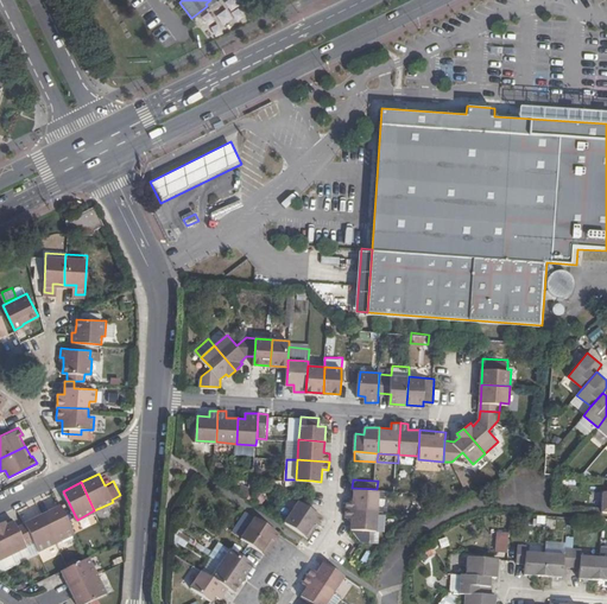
[(253,489),(244,482),(239,489),(250,495),(253,489)]
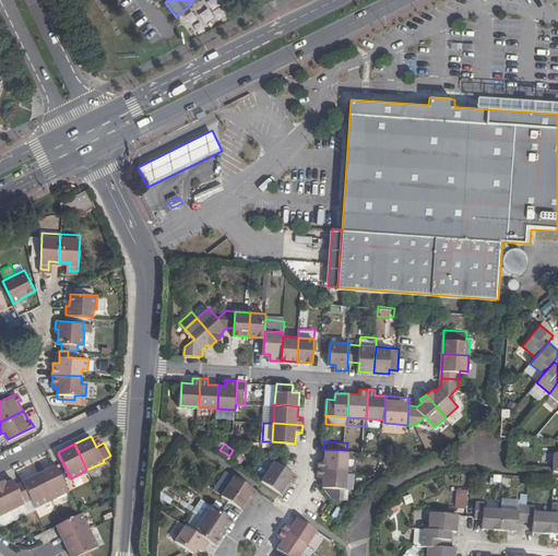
[(345,469),(346,450),(323,449),(322,461),(317,460),(317,468),(345,469)]
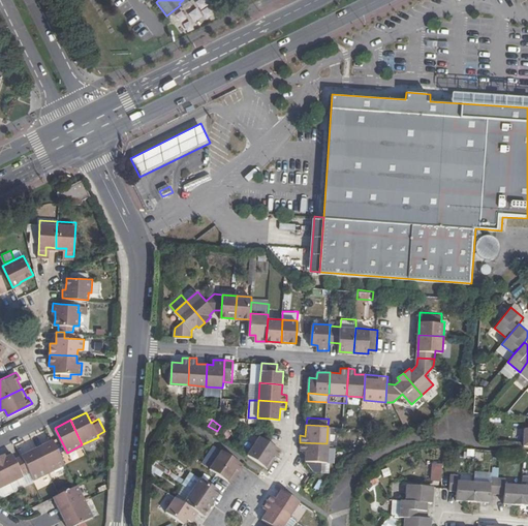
[(338,444),(339,427),(328,426),(327,443),(338,444)]
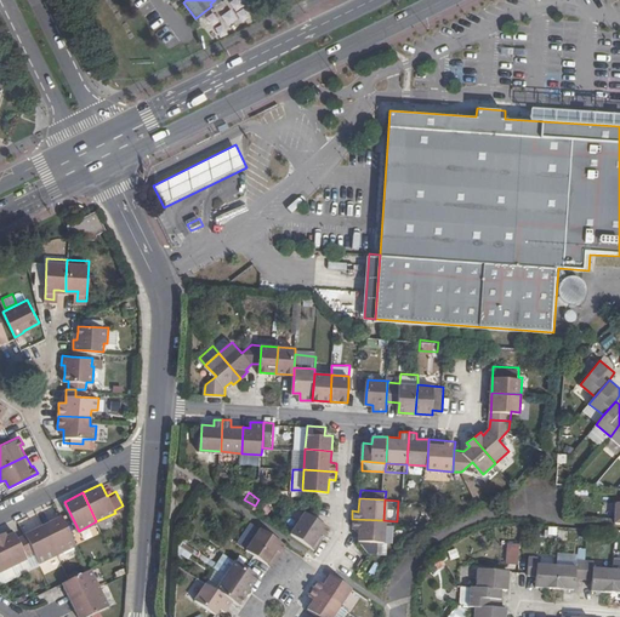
[(306,510),(291,532),(316,548),(330,526),(318,519),(306,510)]
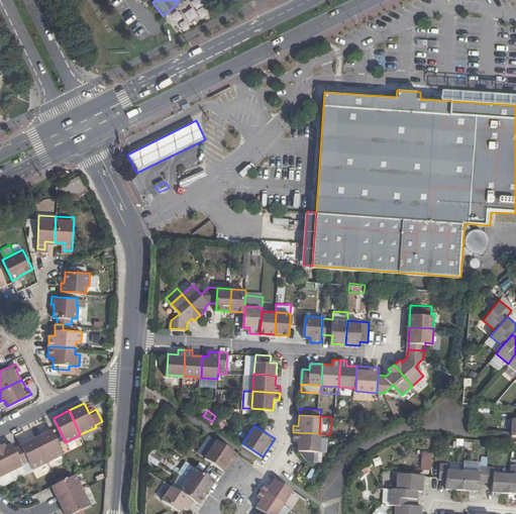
[(52,429),(35,436),(47,460),(63,453),(52,429)]
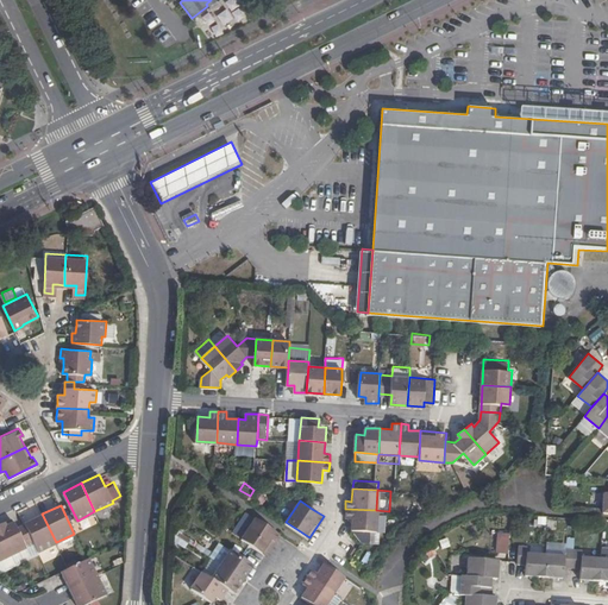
[(375,531),(376,510),(345,509),(344,517),(350,517),(350,530),(375,531)]
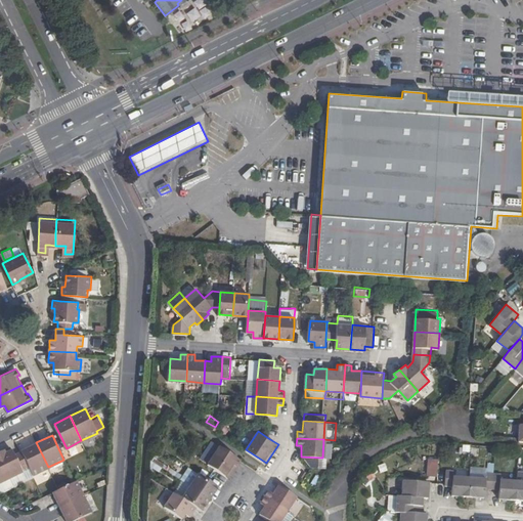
[(33,475),(48,467),(36,442),(20,449),(29,466),(33,475)]
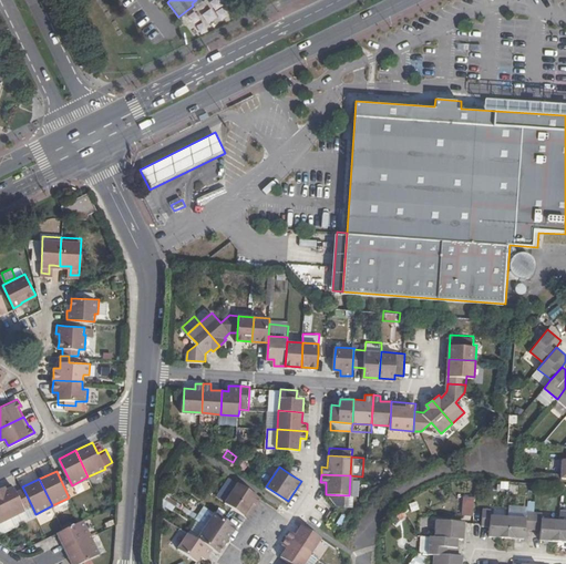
[(225,502),(233,506),(247,516),(260,496),(238,482),(225,502)]
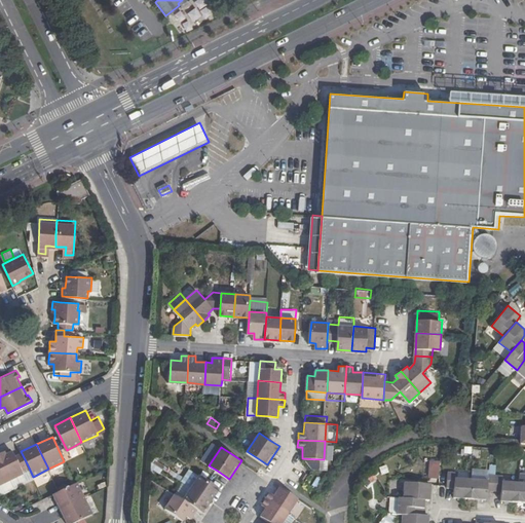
[(22,471),(29,468),(21,451),(14,455),(11,450),(5,453),(3,450),(0,452),(0,460),(9,479),(23,473),(22,471)]
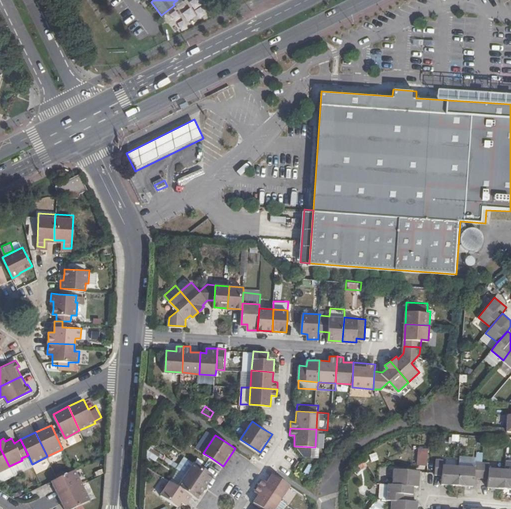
[(429,446),(419,445),(418,462),(428,463),(429,446)]
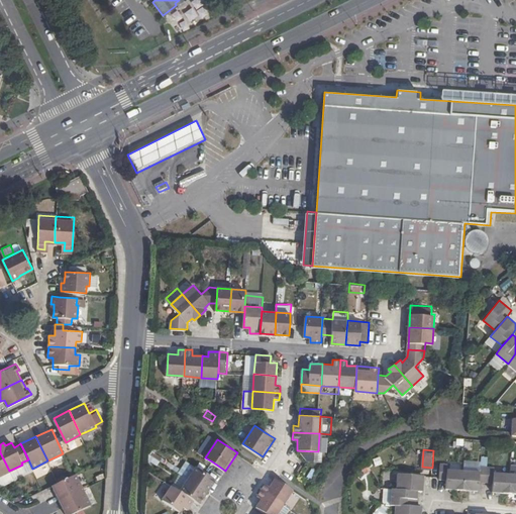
[(0,475),(9,471),(0,452),(0,475)]
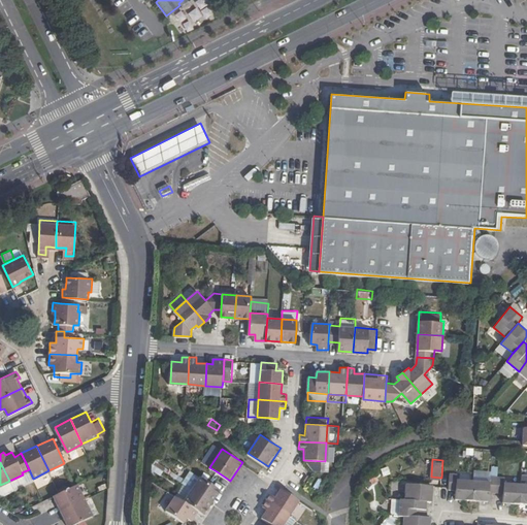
[(451,472),(450,485),(450,488),(457,488),(456,497),(472,498),(473,480),(457,479),(458,472),(451,472)]
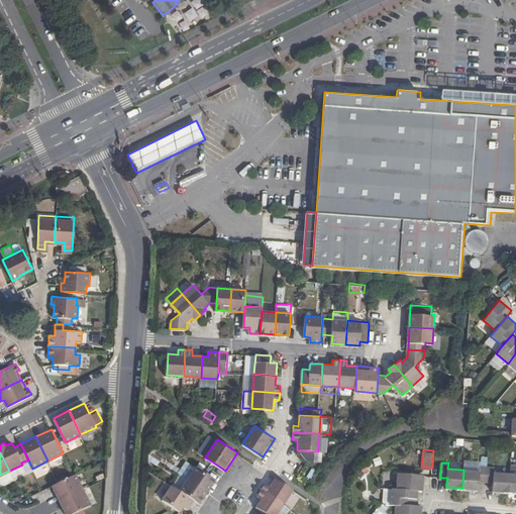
[(481,471),(463,470),(462,488),(479,490),(480,481),(487,481),(488,466),(481,466),(481,471)]
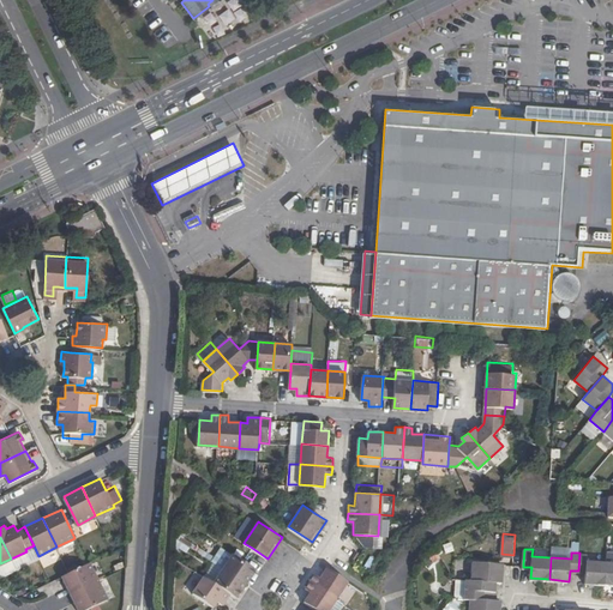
[(588,554),(580,553),(578,571),(587,572),(586,583),(605,584),(606,561),(587,560),(588,554)]
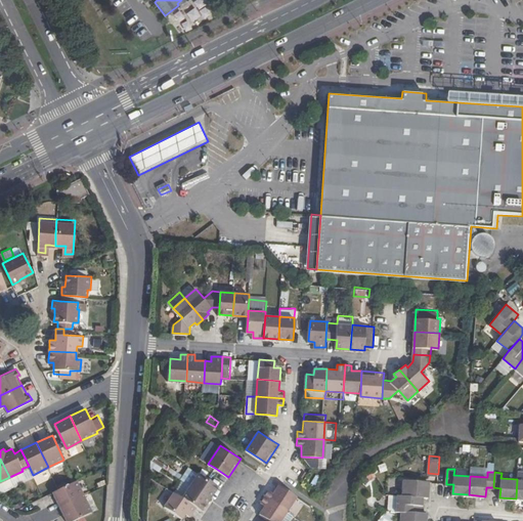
[(199,473),(190,484),(210,497),(218,485),(208,478),(199,473)]
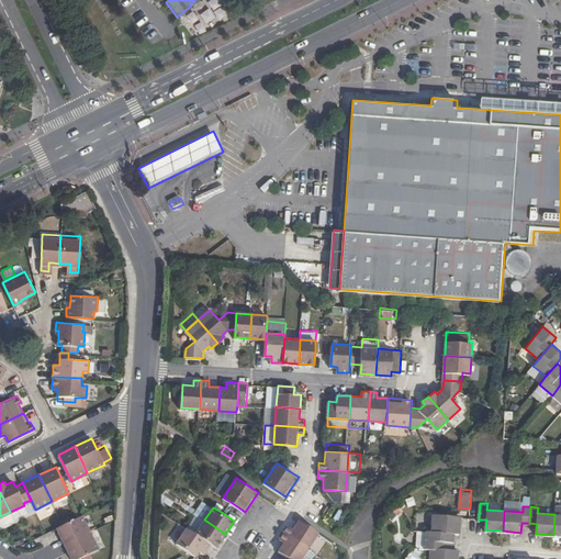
[(434,513),(433,530),(455,532),(459,532),(461,515),(434,513)]
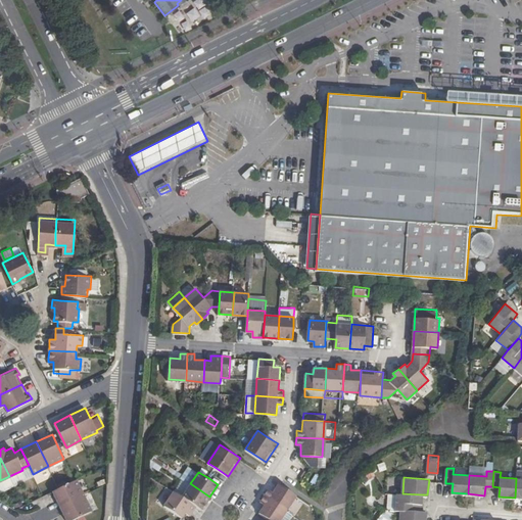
[(83,495),(76,480),(75,480),(59,488),(51,491),(55,501),(59,508),(83,495)]
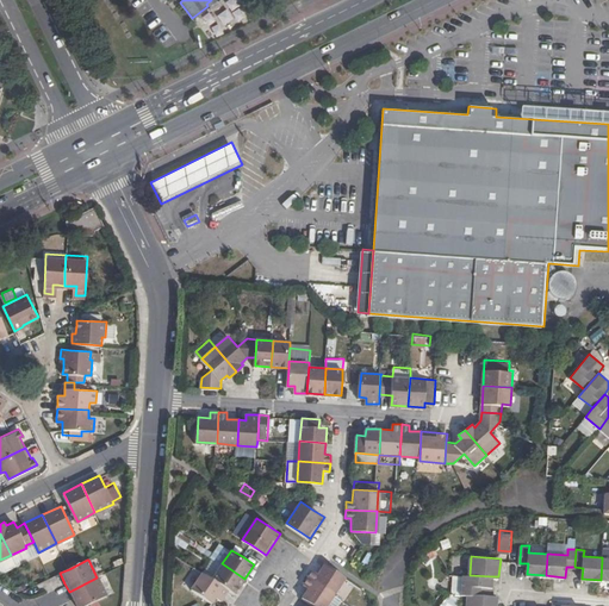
[(222,563),(213,578),(229,588),(235,592),(244,579),(222,563)]
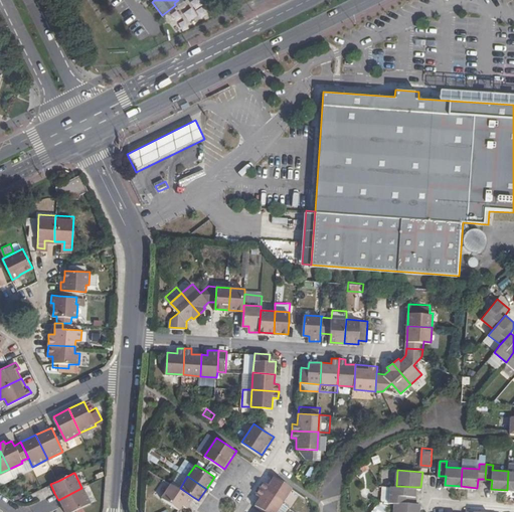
[(283,501),(292,487),(274,476),(269,484),(264,481),(261,487),(283,501)]
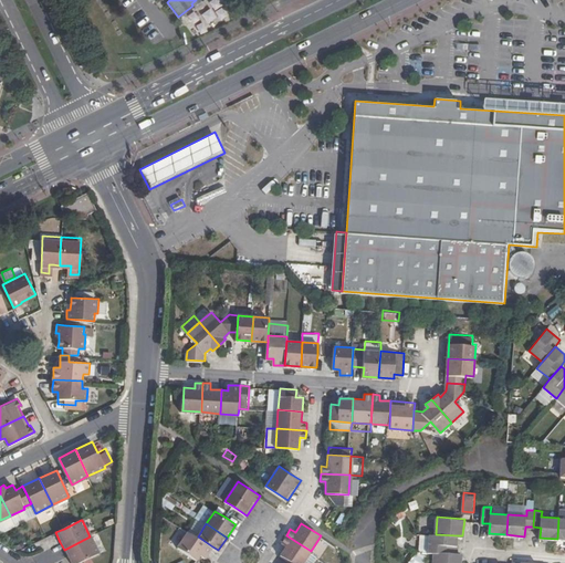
[(178,524),(168,540),(178,546),(188,530),(178,524)]
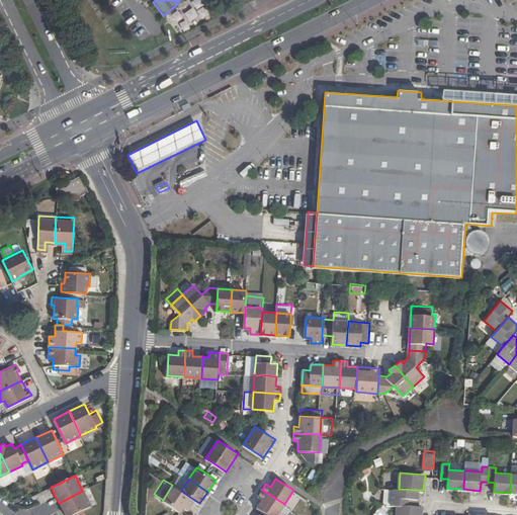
[(163,500),(180,511),(183,506),(188,509),(194,500),(181,491),(172,485),(163,500)]
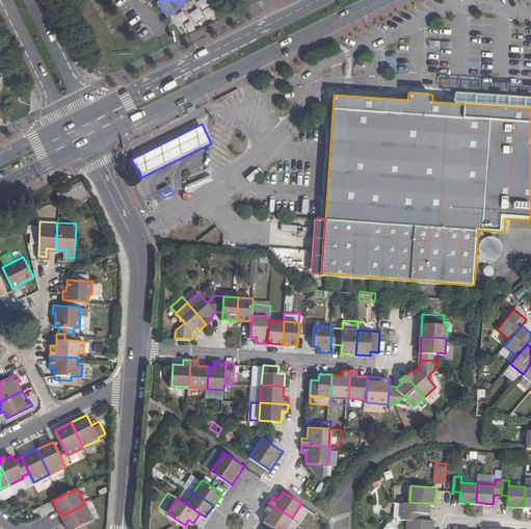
[(404,501),(403,518),(408,518),(428,519),(430,503),(409,502),(404,501)]
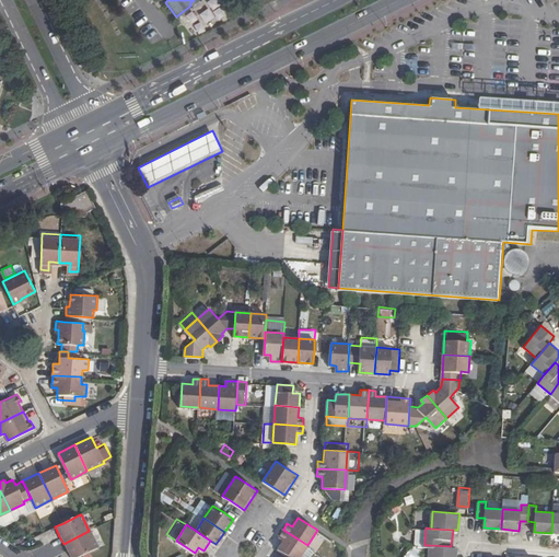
[(290,556),(299,556),(307,545),(283,530),(278,536),(283,540),(278,548),(287,555),(290,556)]
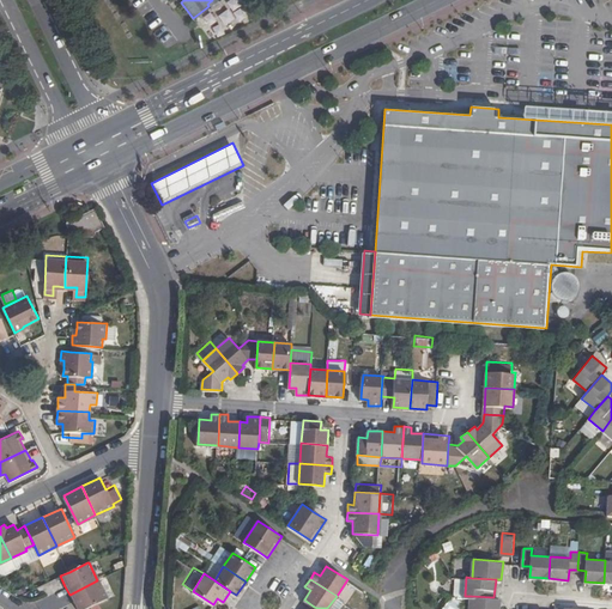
[(85,608),(107,598),(97,580),(70,595),(76,608),(85,608)]
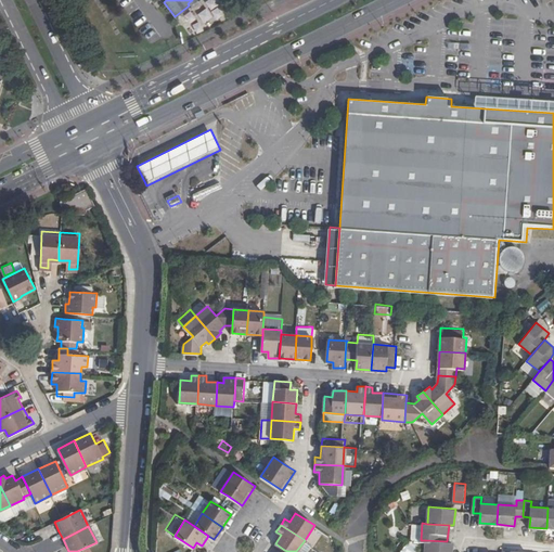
[(296,551),(307,551),(312,546),(305,540),(296,551)]
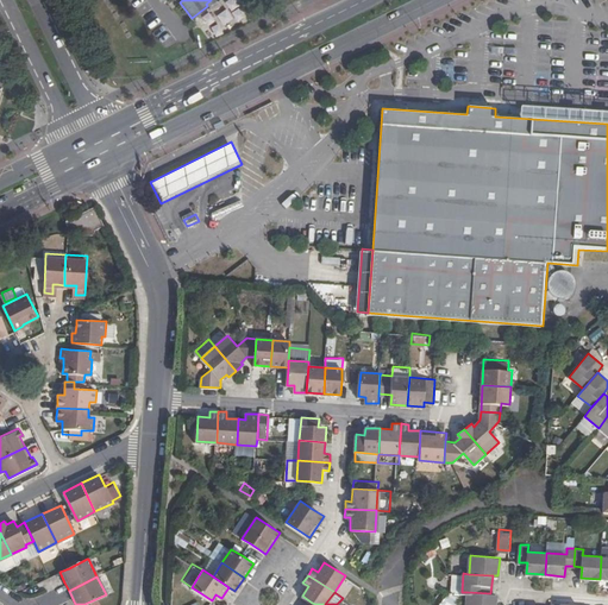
[(467,604),(496,604),(497,594),(490,593),(468,592),(467,604)]
